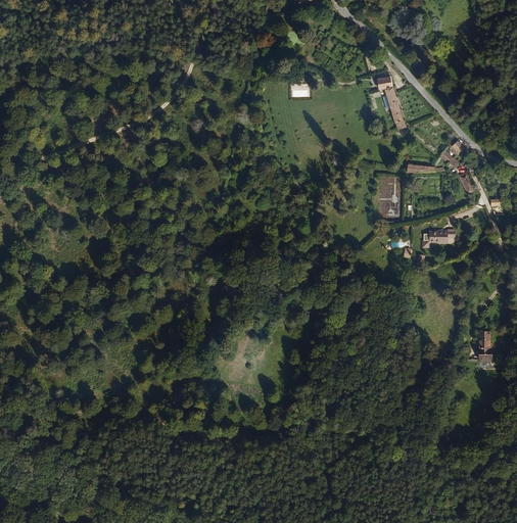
[(404,126),(390,73),(384,75),(385,78),(377,80),(380,91),(385,89),(385,92),(383,93),(386,106),(389,105),(393,122),(394,121),(395,128),(404,126)]
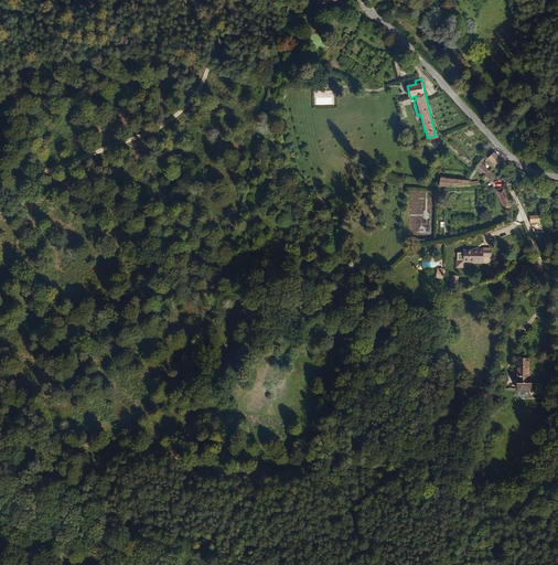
[(497,160),(494,156),(494,153),(486,146),(478,156),(489,168),(497,160)]
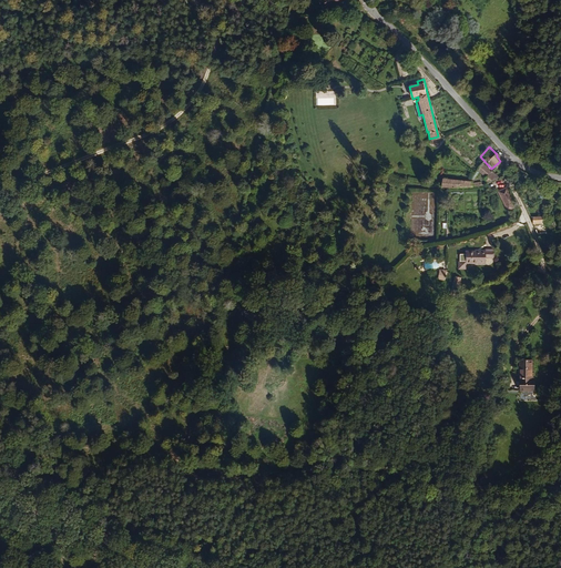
[(501,186),(476,161),(472,165),(488,183),(486,185),(488,188),(501,186)]
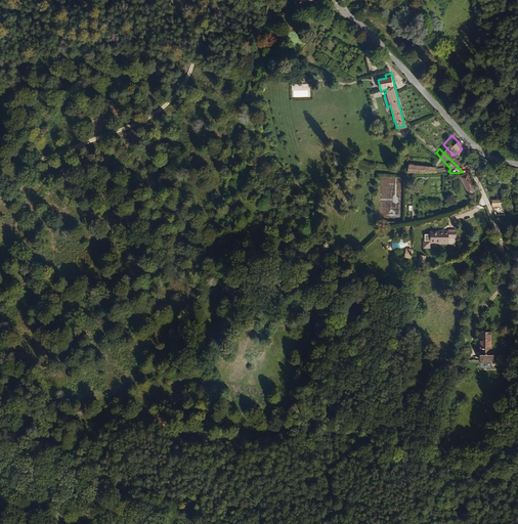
[(428,174),(428,167),(400,165),(400,172),(428,174)]
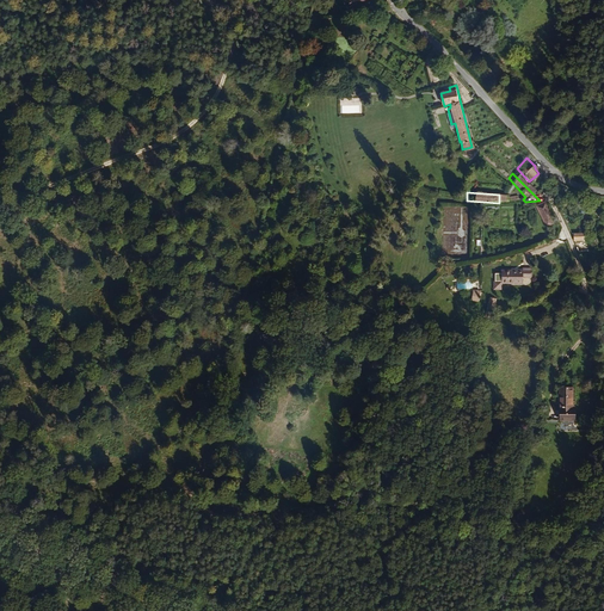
[(542,210),(537,202),(531,205),(536,214),(542,210)]
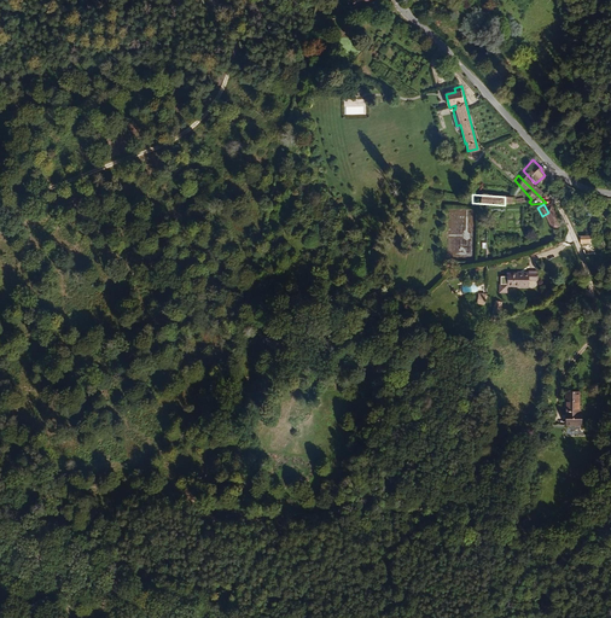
[(550,226),(553,222),(548,213),(542,216),(537,208),(535,209),(546,228),(550,226)]
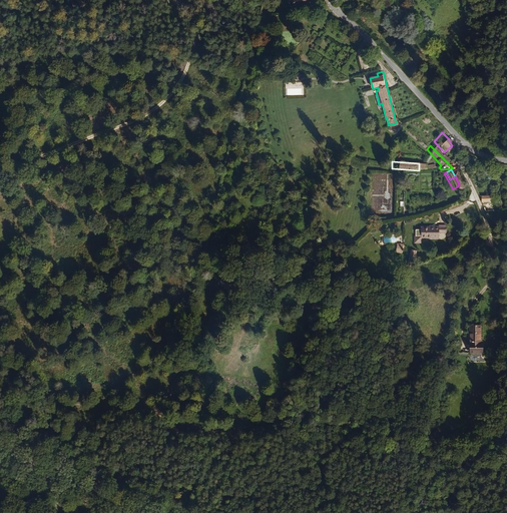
[(449,233),(449,225),(442,225),(442,226),(442,228),(433,228),(433,226),(424,226),(424,237),(443,237),(442,233),(449,233)]
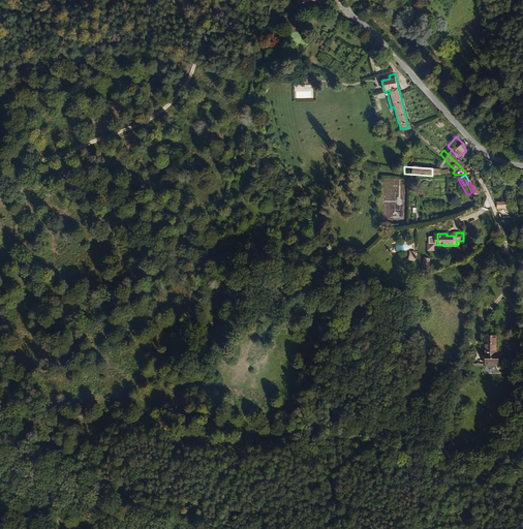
[(426,277),(431,260),(427,259),(422,276),(426,277)]
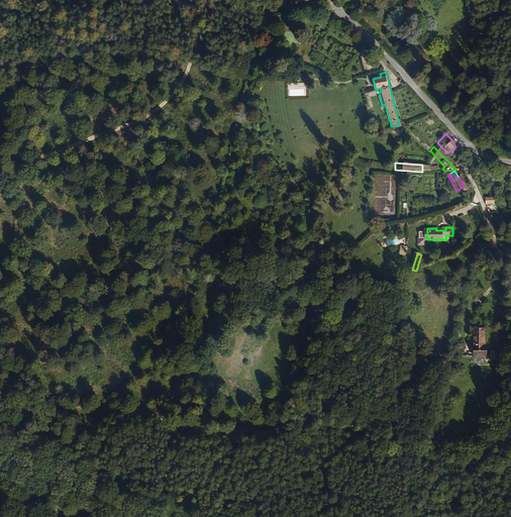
[(489,346),(489,328),(478,328),(478,345),(478,356),(491,356),(491,346),(489,346)]
